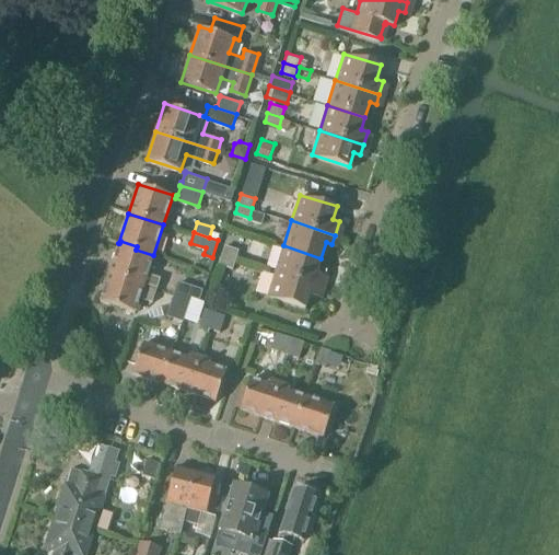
[(118,243),(108,273),(156,288),(160,276),(148,272),(153,255),(136,250),(137,246),(120,241),(119,243),(118,243)]
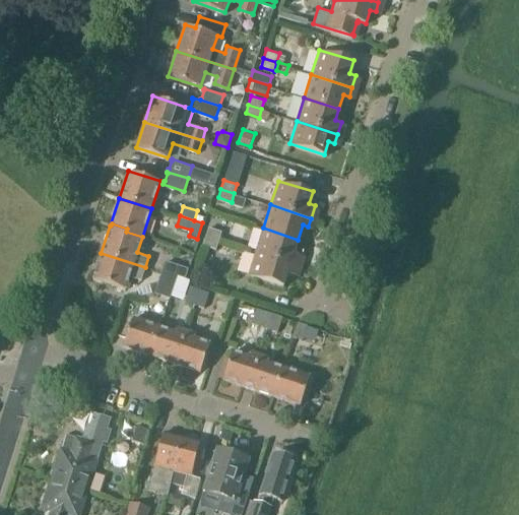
[(208,227),(205,235),(218,239),(221,231),(208,227)]
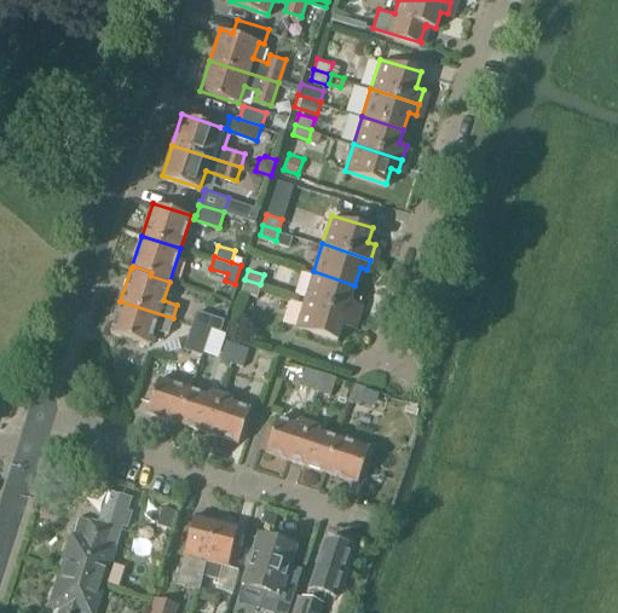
[(313,271),(305,299),(353,314),(357,300),(351,298),(354,285),(313,271)]
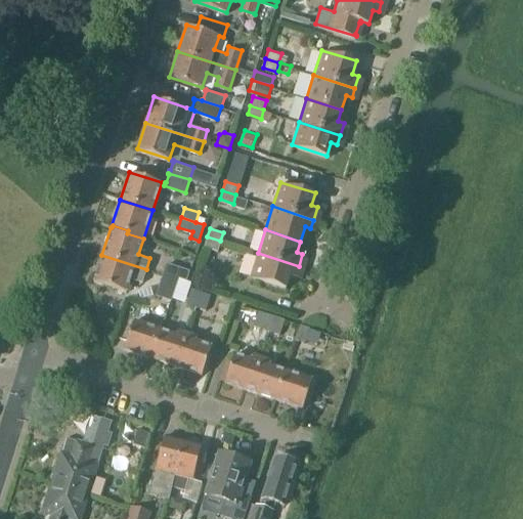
[(220,241),(207,236),(205,246),(218,250),(220,241)]
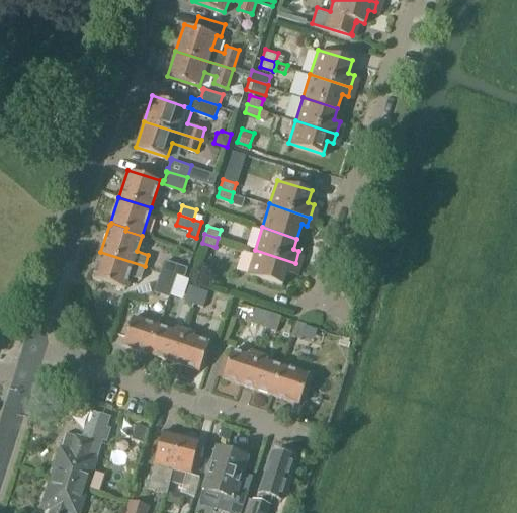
[(295,263),(255,250),(248,273),(282,284),(286,270),(292,271),(295,263)]
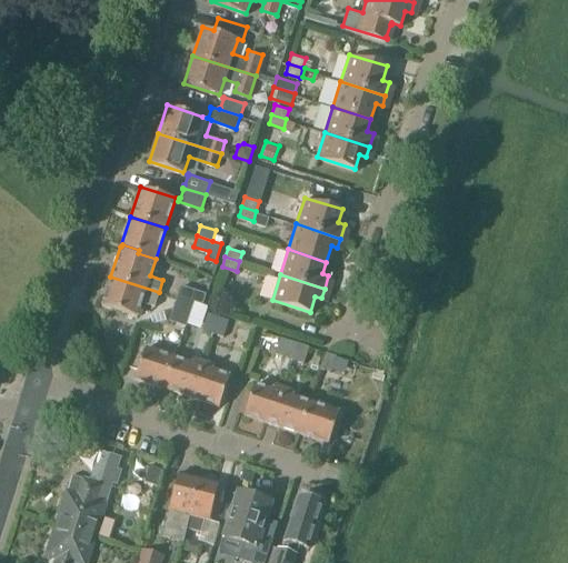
[(159,292),(110,277),(102,303),(137,315),(142,301),(155,304),(159,292)]
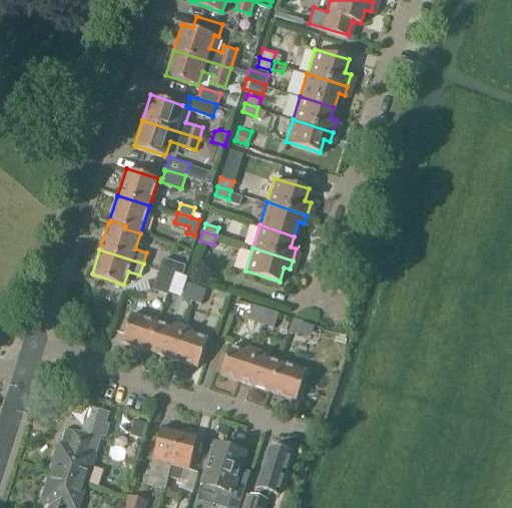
[(162,258),(159,269),(173,274),(174,270),(182,273),(184,265),(162,258)]
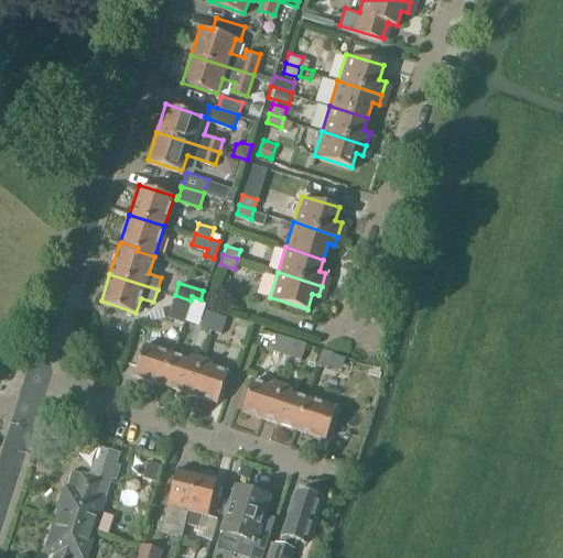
[(175,295),(172,305),(187,310),(191,301),(175,295)]
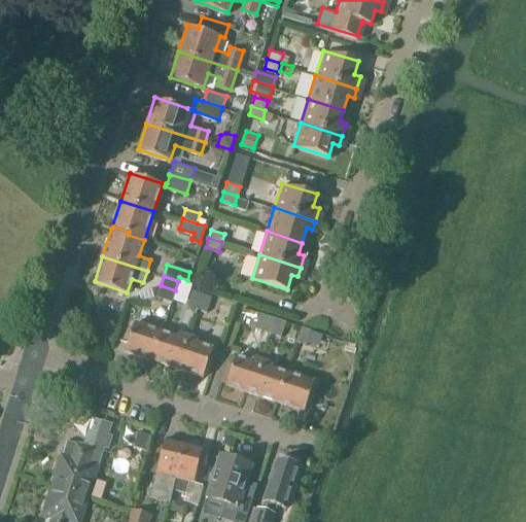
[(175,290),(161,285),(158,293),(172,299),(175,290)]
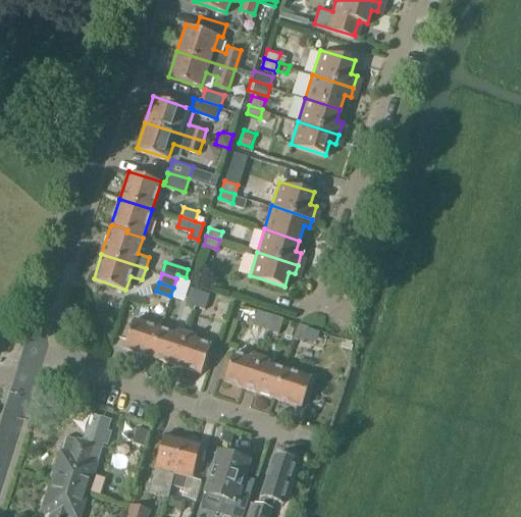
[(153,292),(150,283),(138,288),(141,296),(153,292)]
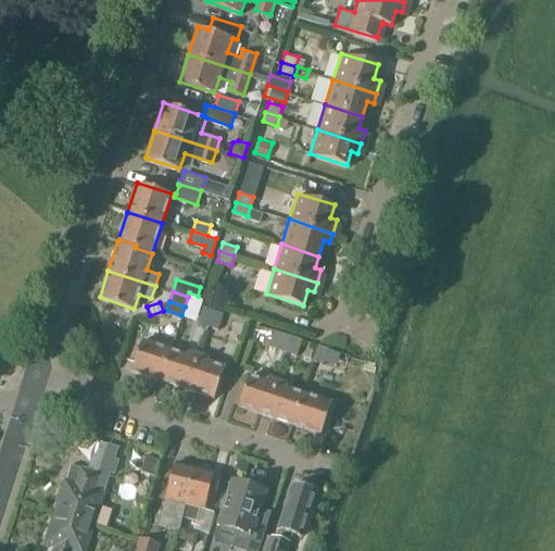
[(198,321),(209,324),(214,309),(203,305),(198,321)]
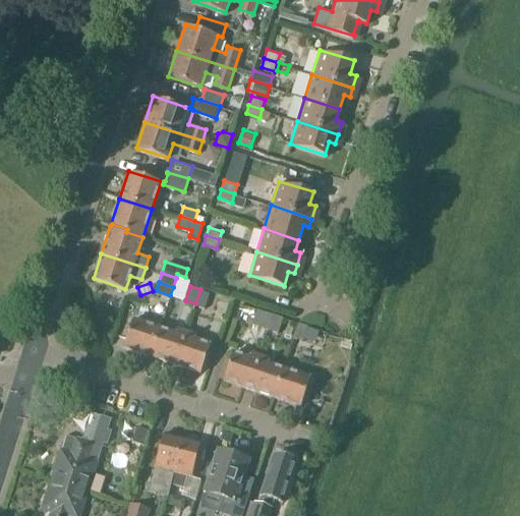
[(200,289),(195,303),(205,306),(210,292),(200,289)]
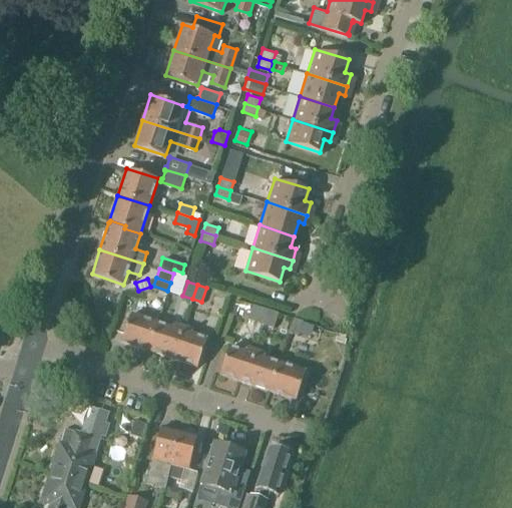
[(248,318),(262,322),(266,308),(252,304),(248,318)]
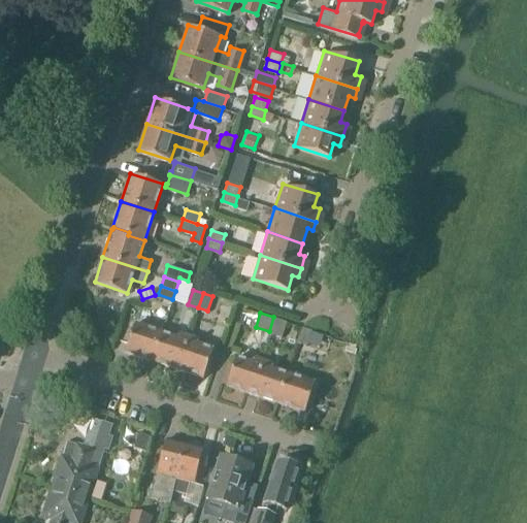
[(273,317),(269,331),(282,335),(287,321),(273,317)]
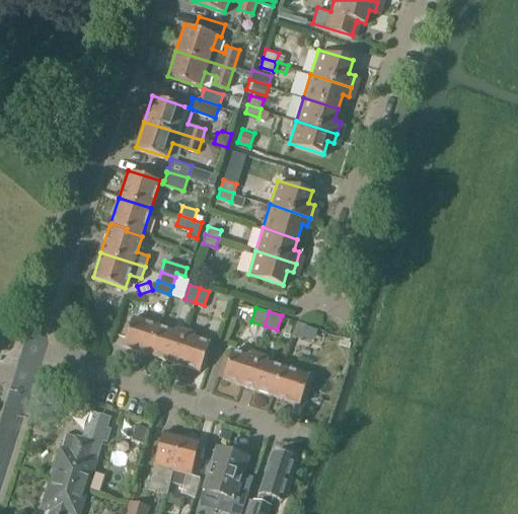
[(123,345),(150,353),(159,324),(133,315),(123,345)]
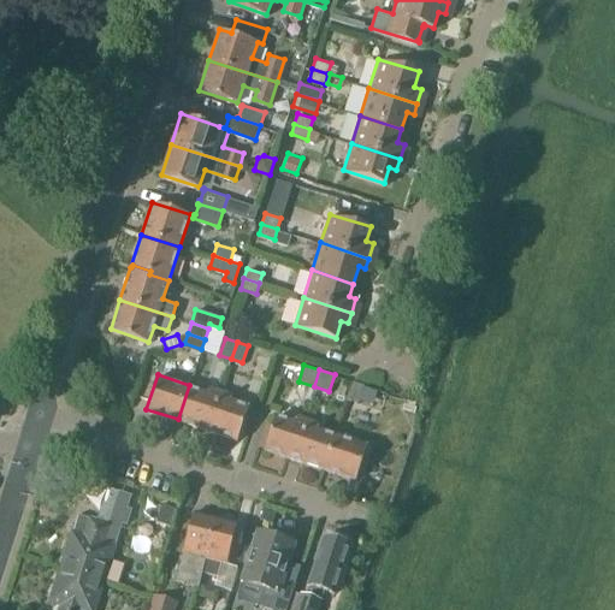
[(347,397),(359,401),(364,384),(353,380),(347,397)]
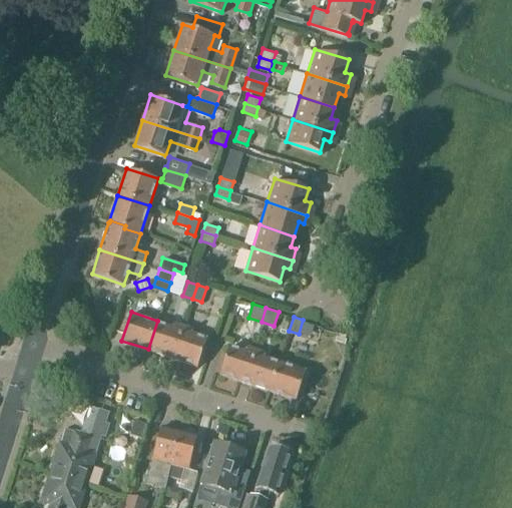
[(148,349),(173,358),(184,324),(174,321),(172,326),(157,321),(148,349)]
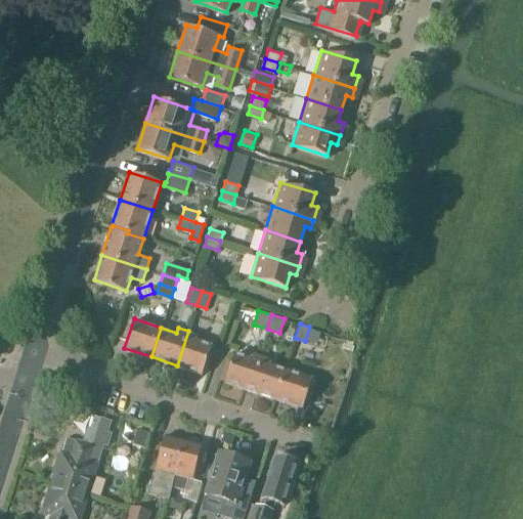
[(188,331),(177,365),(202,374),(212,345),(195,339),(198,334),(188,331)]
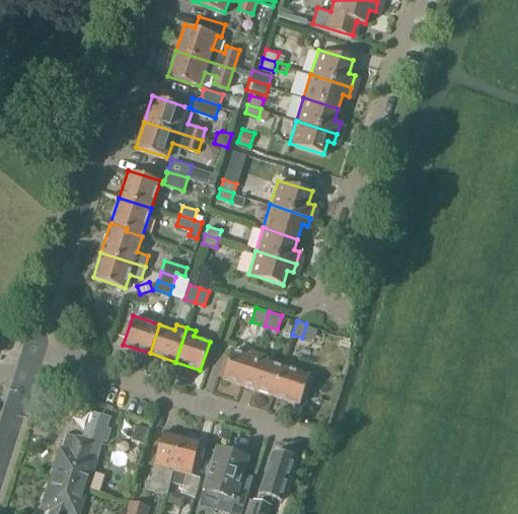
[(223,377),(249,386),(261,352),(249,349),(248,354),(232,349),(223,377)]
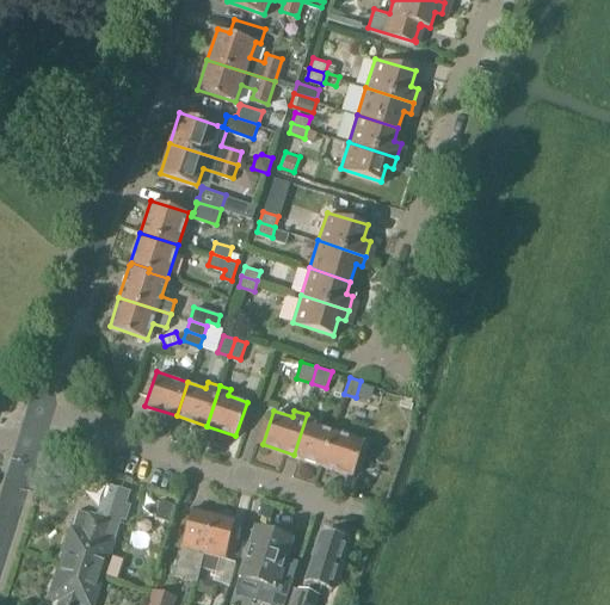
[(294,455),(324,464),(334,431),(315,424),(316,418),(307,414),(294,455)]
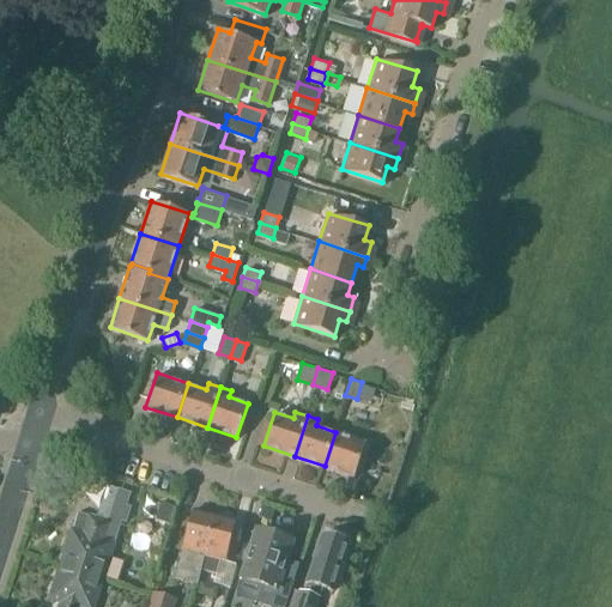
[(335,432),(325,466),(355,475),(365,442),(335,432)]
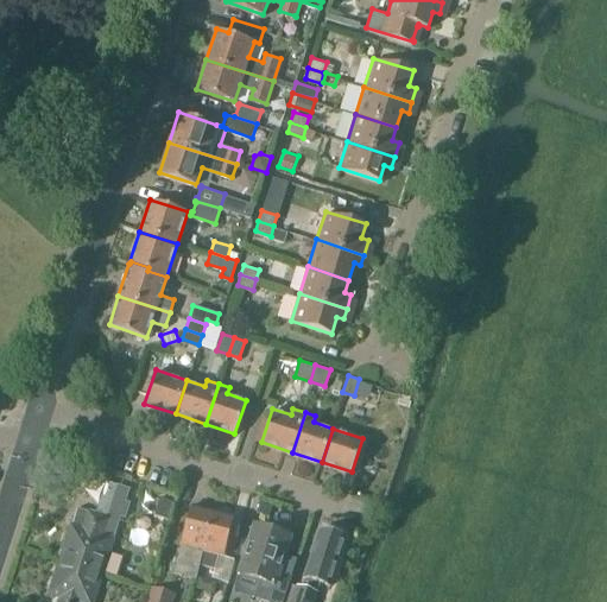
[(73,523),(61,558),(82,564),(109,480),(93,474),(87,494),(100,499),(96,511),(88,508),(80,506),(75,520),(77,520),(76,525),(73,523)]
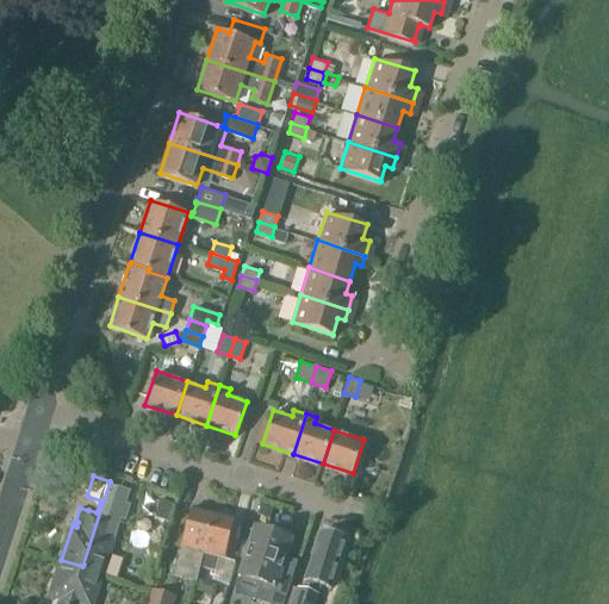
[(113,539),(119,520),(120,516),(125,517),(130,503),(125,502),(130,489),(129,487),(110,481),(82,566),(103,573),(104,572),(117,577),(117,576),(123,556),(109,552),(113,539)]
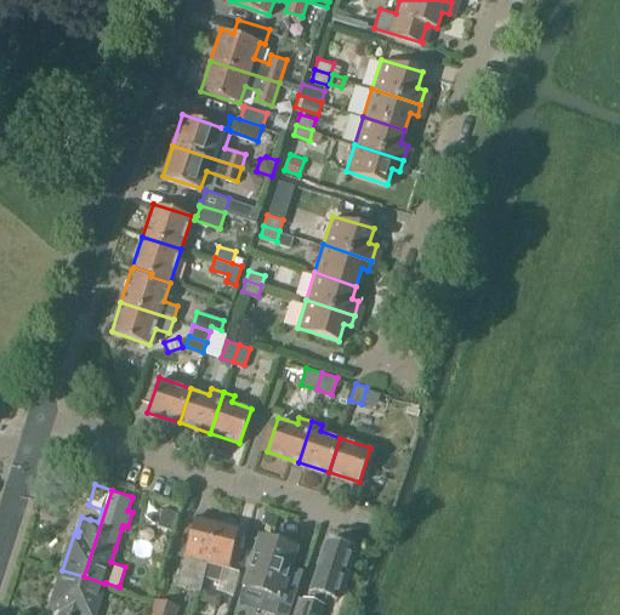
[(176,510),(163,506),(158,523),(170,528),(176,510)]
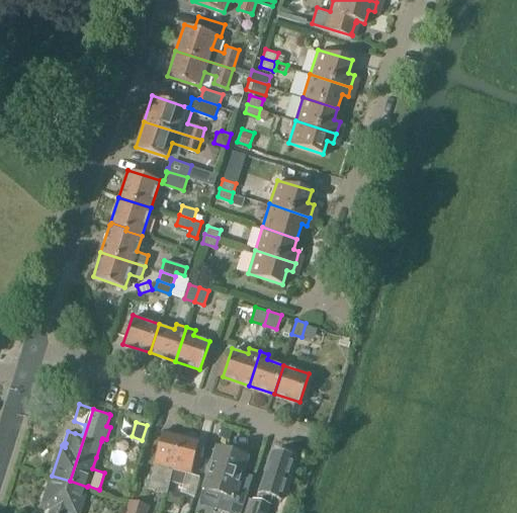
[(170,480),(182,434),(163,429),(154,462),(155,462),(149,487),(167,491),(170,480)]
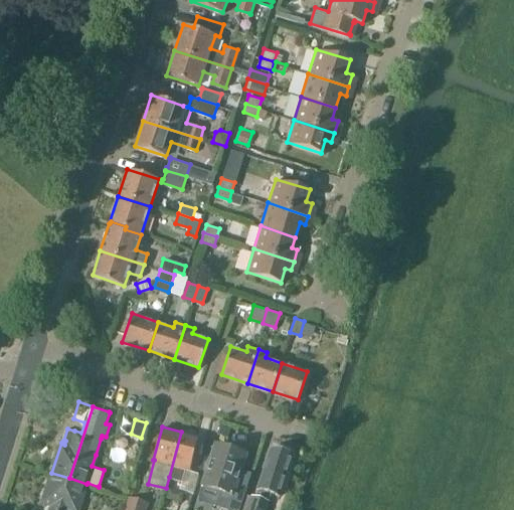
[(198,436),(181,432),(169,477),(182,480),(185,468),(190,469),(198,436)]
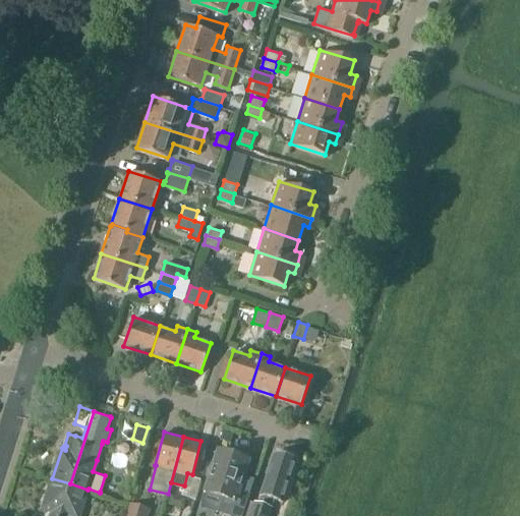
[(228,515),(241,515),(251,486),(249,486),(240,483),(247,459),(219,450),(206,490),(224,496),(219,511),(229,514),(228,515)]
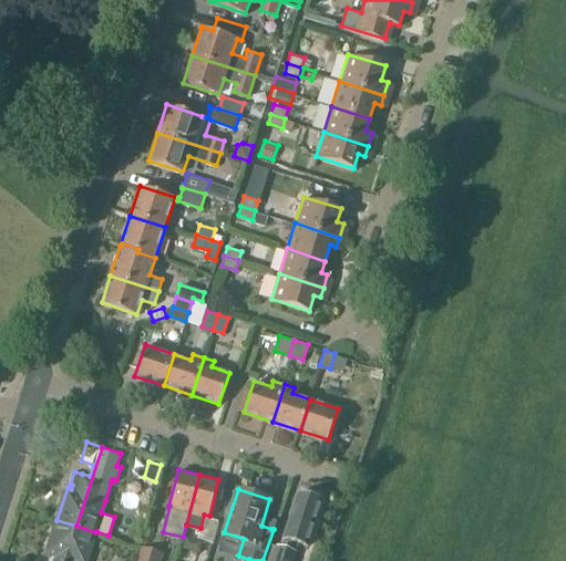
[(298,492),(281,544),(277,543),(271,560),(291,560),(299,540),(308,543),(322,498),(298,492)]
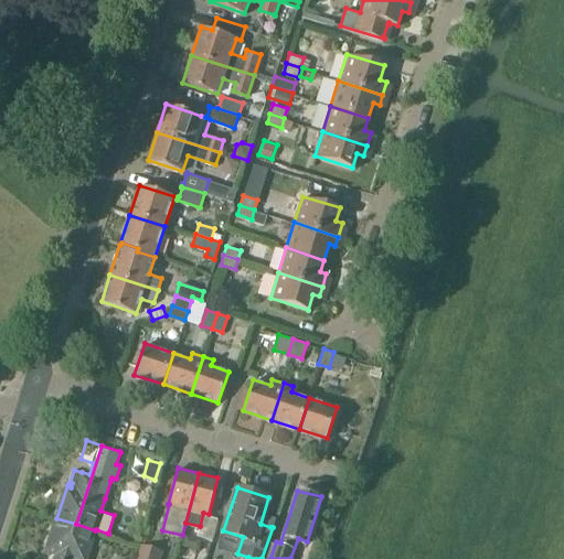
[(85,558),(95,530),(76,524),(56,518),(46,548),(56,551),(53,558),(74,558),(75,558),(78,558),(85,558)]
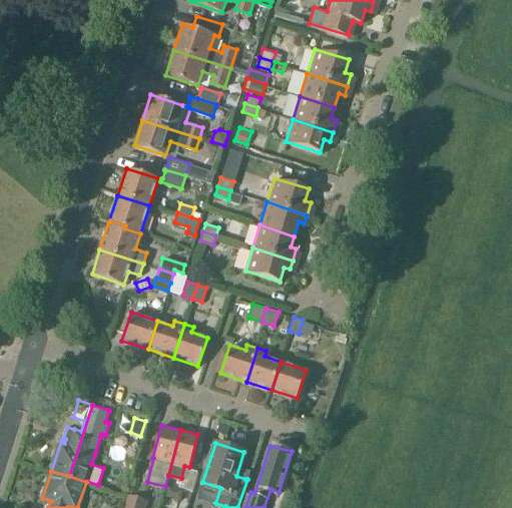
[(124,507),(144,507),(147,500),(128,495),(124,507)]
